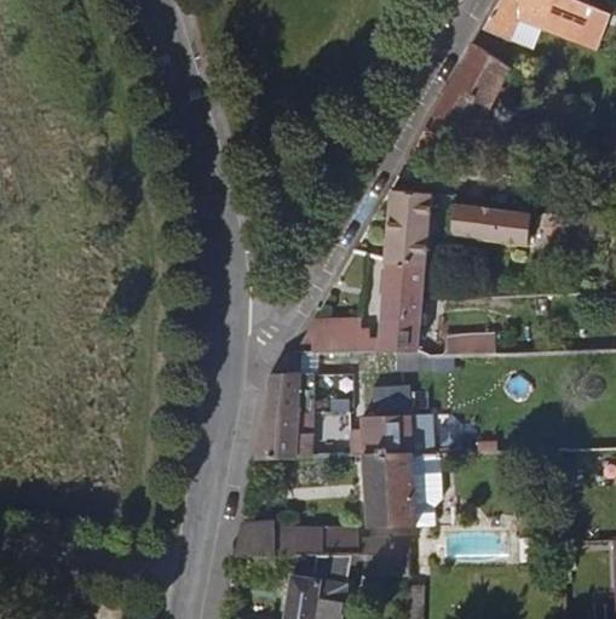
[(499,0),(483,29),(510,41),(511,39),(518,22),(540,29),(596,50),(610,15),(574,0),(499,0)]
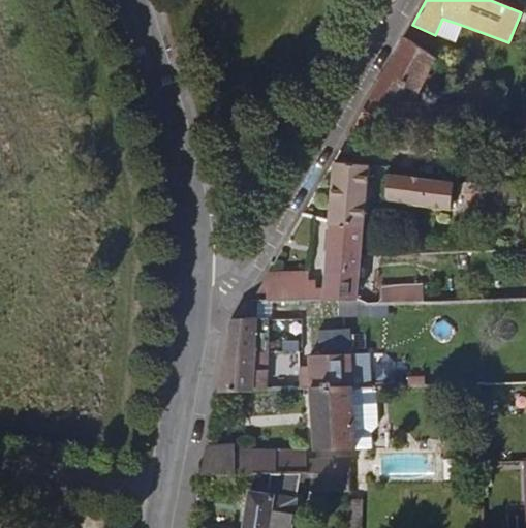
[(455,41),(461,25),(442,19),(436,33),(455,41)]
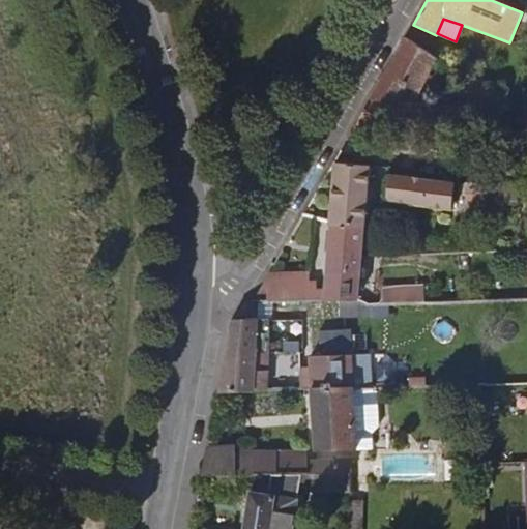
[(405,38),(393,58),(426,74),(432,77),(435,70),(429,67),(434,58),(405,38)]
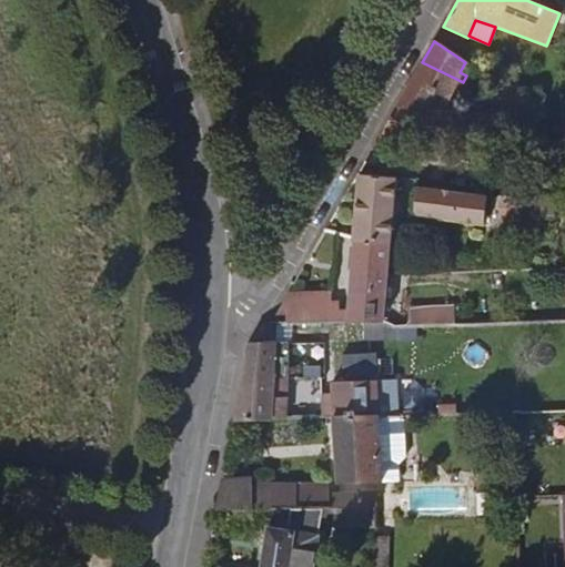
[(422,62),(402,95),(426,99),(425,109),(442,110),(456,79),(422,62)]
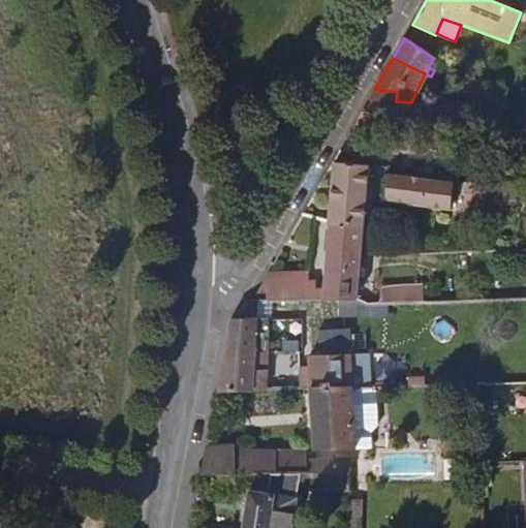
[(374,89),(369,99),(396,101),(397,92),(374,89)]
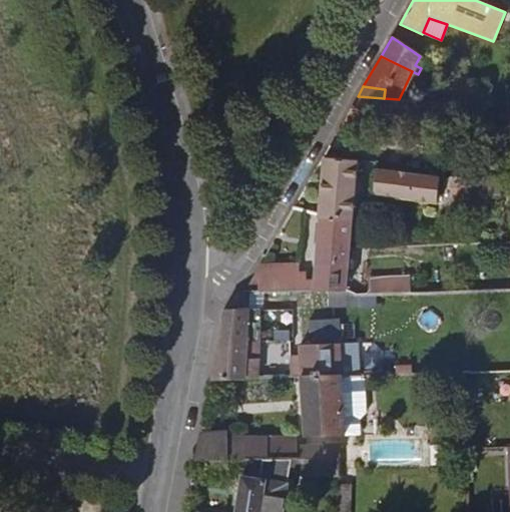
[(417,101),(443,103),(445,89),(419,87),(417,101)]
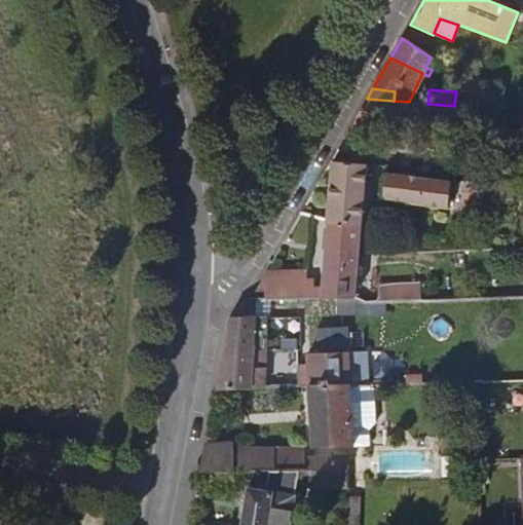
[(367,99),(345,136),(367,143),(374,128),(449,139),(450,133),(467,134),(470,107),(467,107),(454,106),(427,104),(409,102),(394,101),(367,99)]
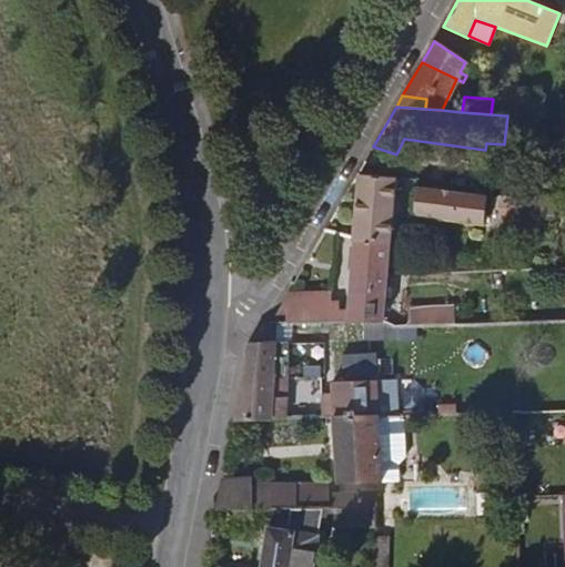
[(353,239),(391,240),(396,178),(360,174),(353,239)]
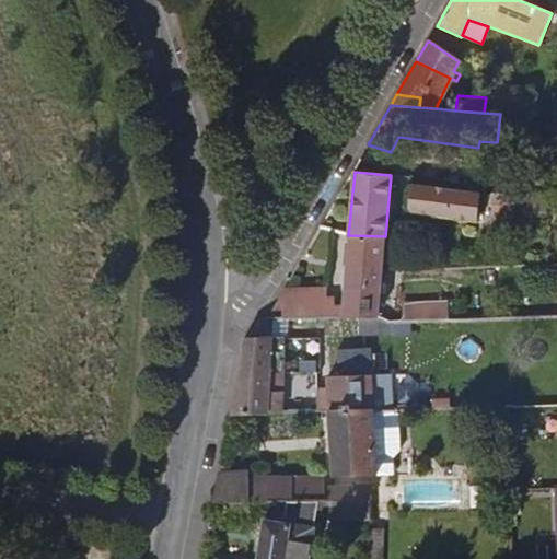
[(428,214),(431,186),(410,183),(407,211),(428,214)]
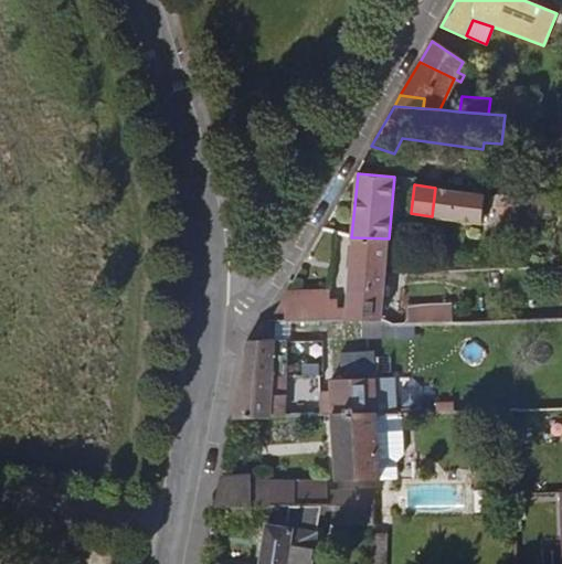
[(479,224),(484,193),(435,188),(432,216),(479,224)]
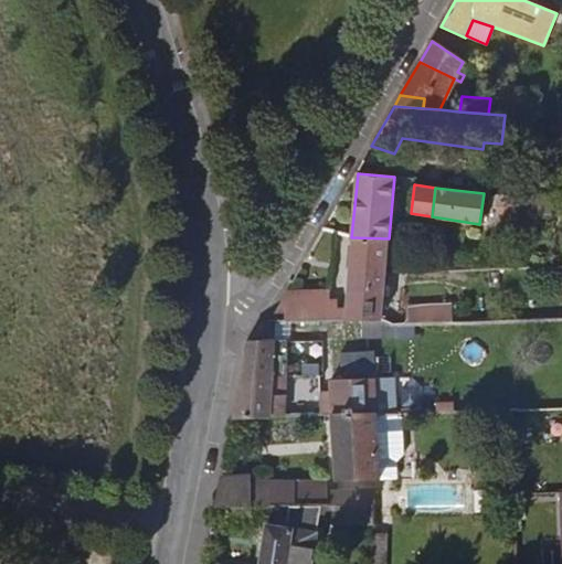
[(505,206),(532,205),(532,194),(496,194),(496,212),(505,212),(505,206)]
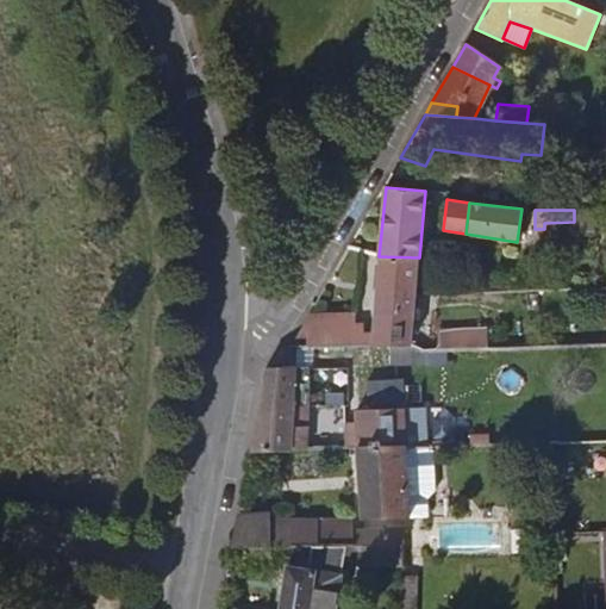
[(306,339),(306,346),(308,346),(412,343),(416,292),(419,258),(379,256),(373,322),(354,321),(353,314),(310,315),(295,339),(306,339)]
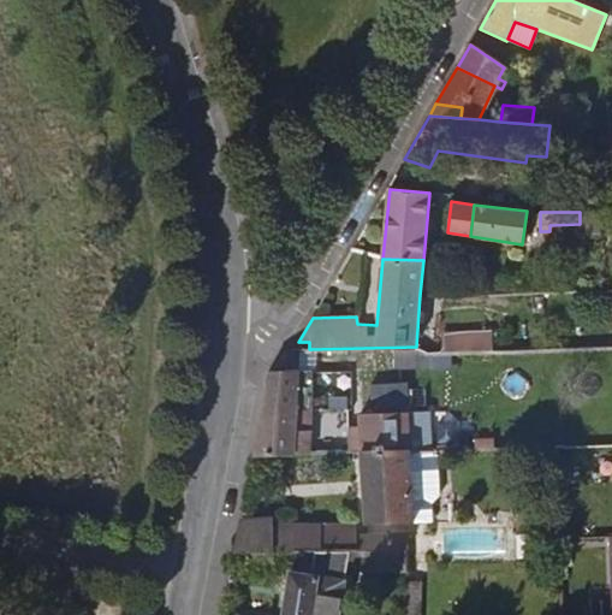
[(443,350),(492,348),(492,327),(457,329),(457,332),(449,333),(443,350)]
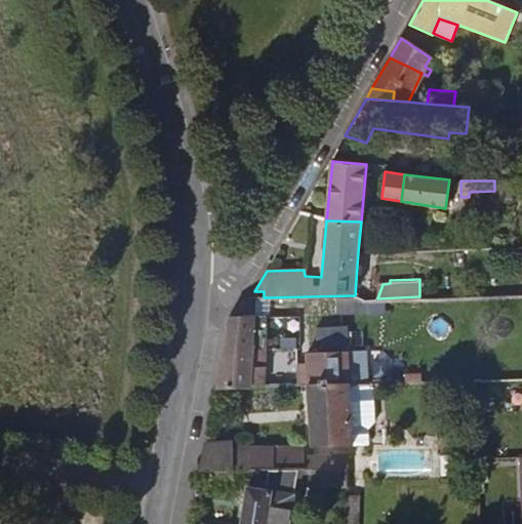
[(228,318),(214,389),(264,387),(264,373),(264,366),(251,367),(252,344),(264,343),(264,325),(266,299),(266,297),(264,297),(243,298),(228,318)]
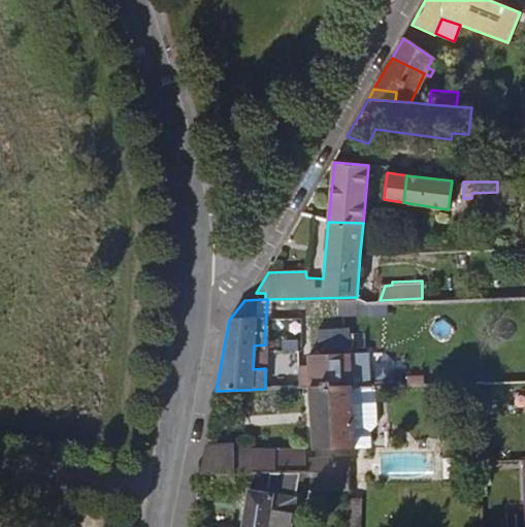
[(289,303),(267,301),(265,327),(288,328),(289,303)]
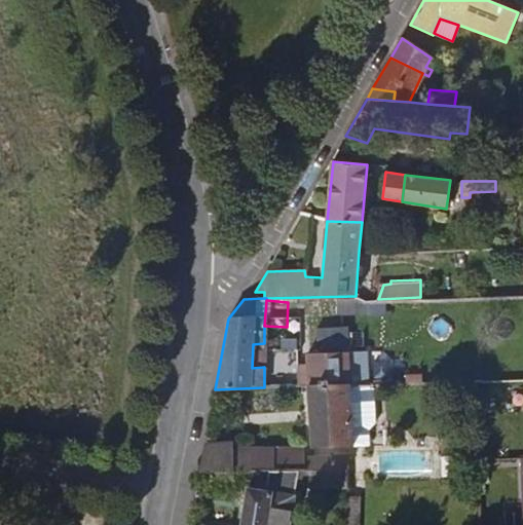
[(319,354),(347,353),(346,330),(318,331),(319,354)]
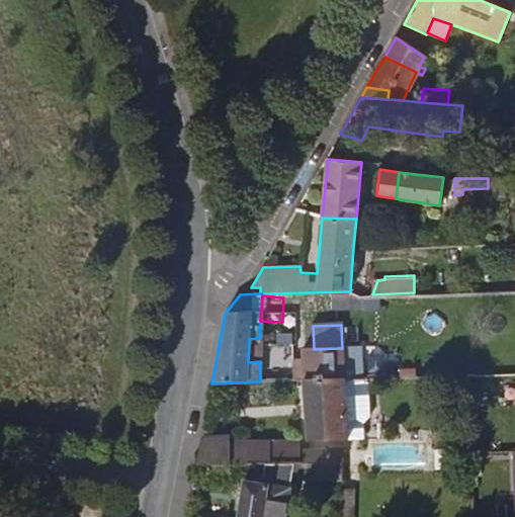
[(344,378),(362,377),(360,347),(342,348),(344,378)]
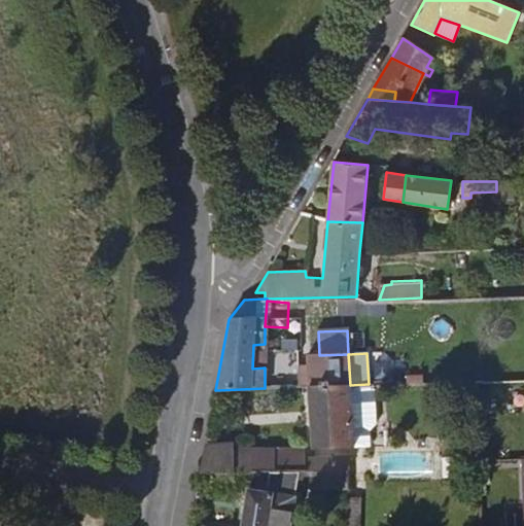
[(310,387),(350,385),(348,354),(319,355),(308,356),(309,373),(310,387)]
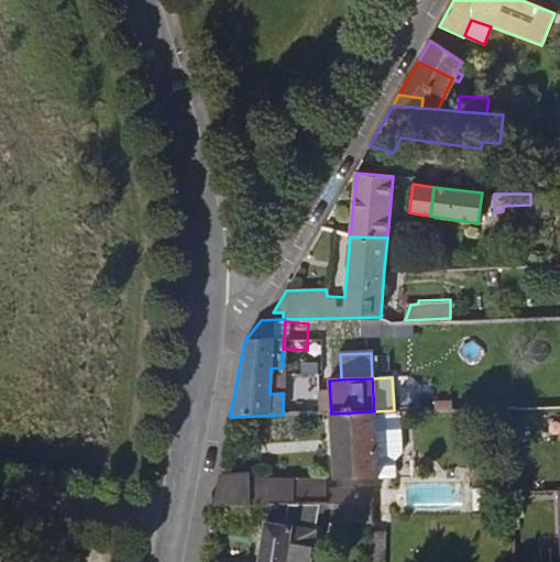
[(283,415),(331,414),(330,398),(283,400),(283,415)]
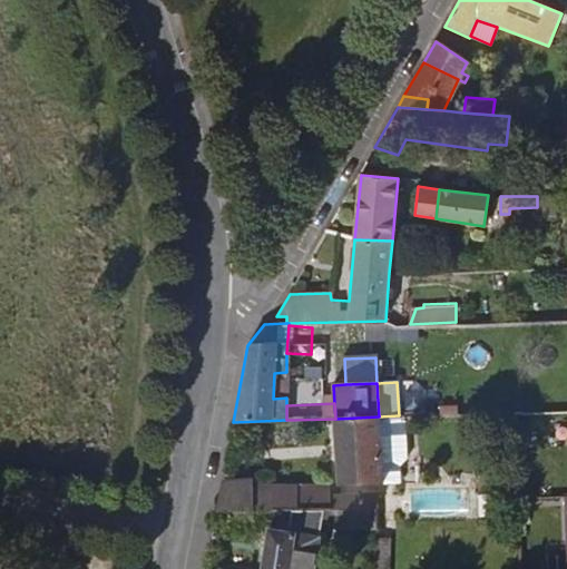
[(399,415),(379,417),(381,482),(400,481),(399,466),(403,451),(402,415),(399,415)]
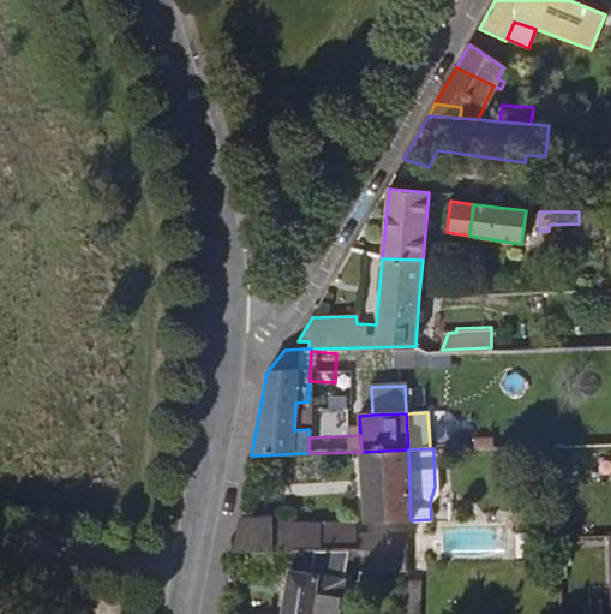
[(408,449),(361,452),(364,523),(411,520),(408,449)]
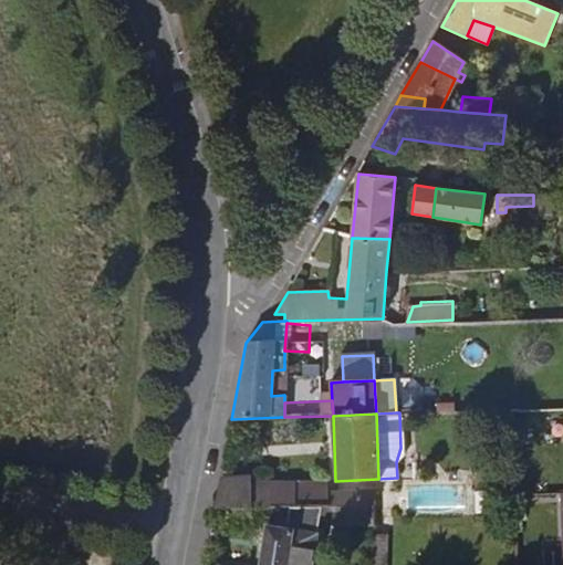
[(220,477),(215,509),(251,506),(250,483),(250,477),(220,477)]
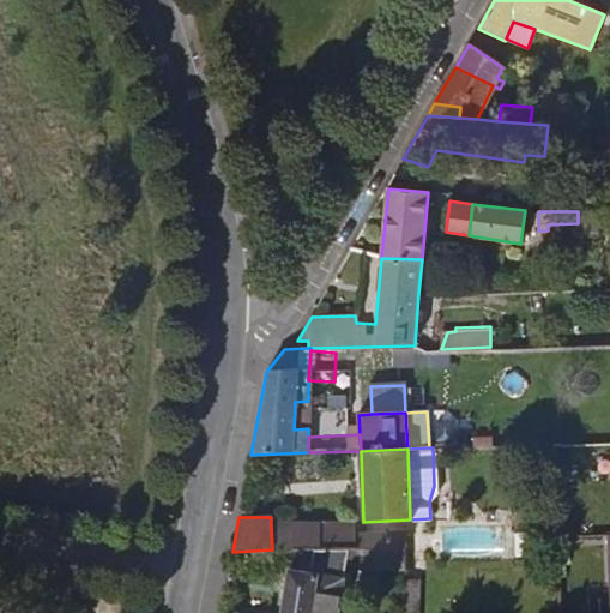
[(352,522),(271,524),(272,550),(314,548),(348,547),(354,547),(352,534),(352,522)]
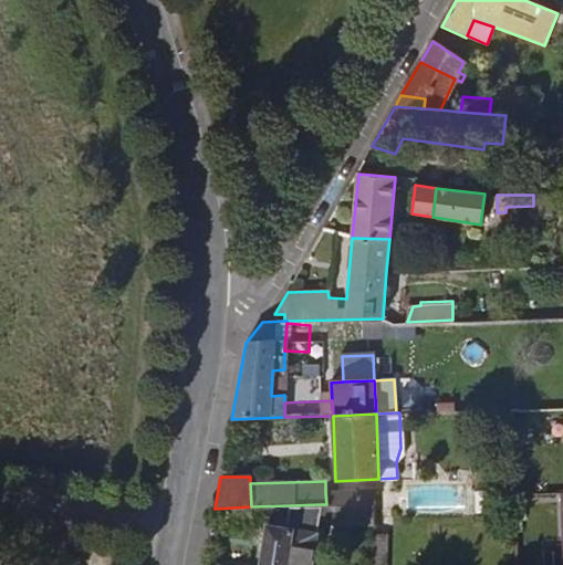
[(326,504),(339,505),(374,503),(374,489),(325,492),(326,504)]
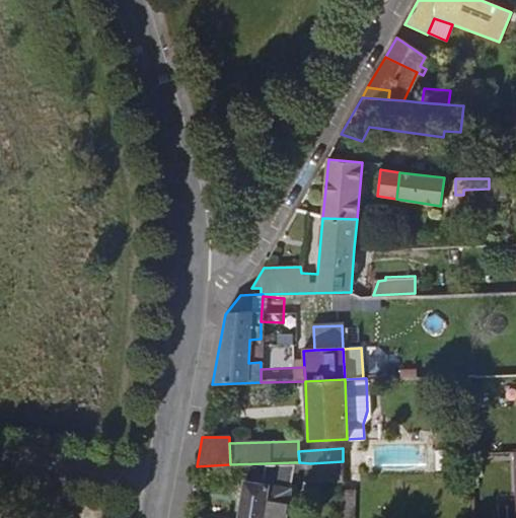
[(343,481),(343,461),(310,463),(310,482),(343,481)]
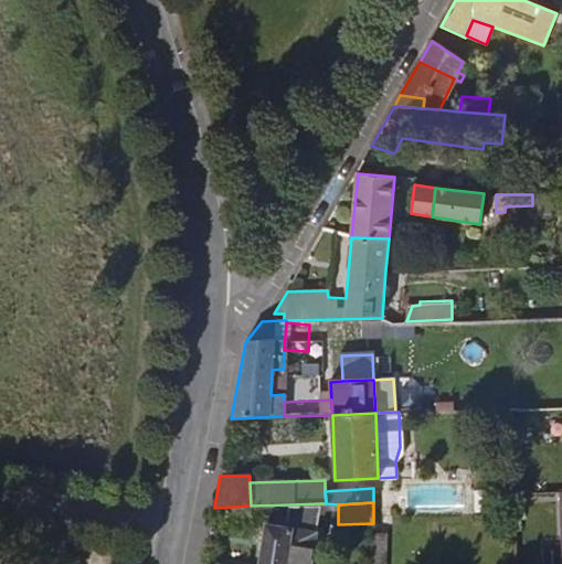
[(310,563),(320,503),(289,504),(288,517),(279,515),(278,524),(266,523),(260,563),(310,563)]
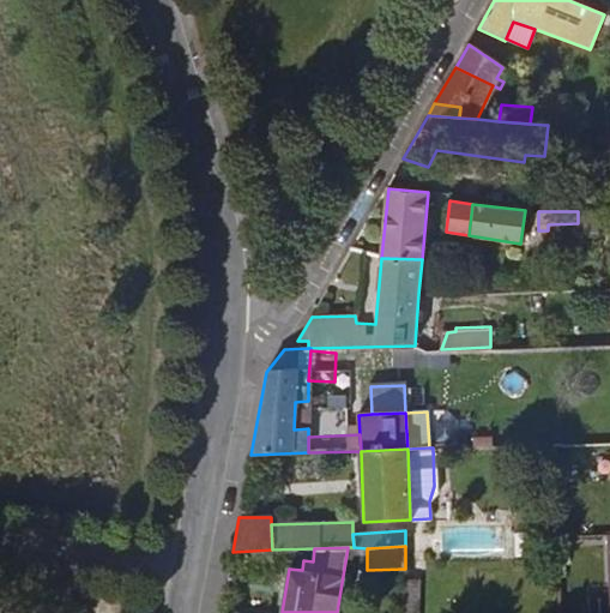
[(404,582),(403,612),(420,612),(421,583),(404,582)]
